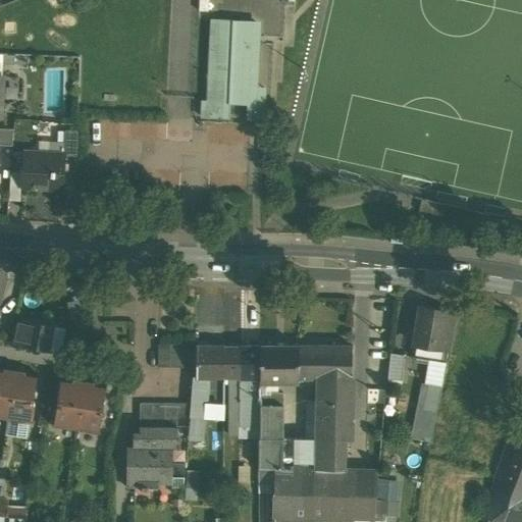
[(254,21),(211,19),(207,106),(203,106),(202,117),(228,118),(229,104),(250,105),(254,21)]
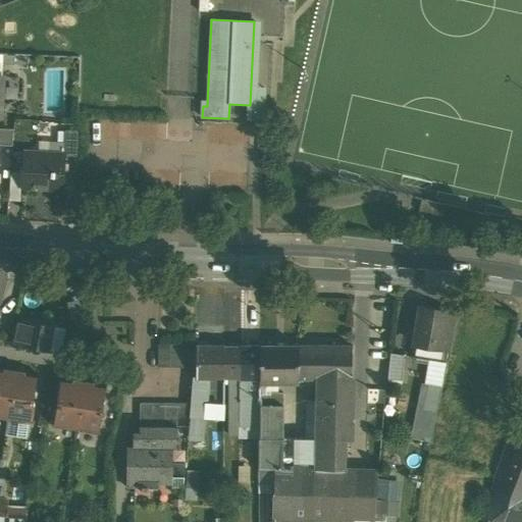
[(12,129),(0,127),(0,146),(12,147),(12,129)]
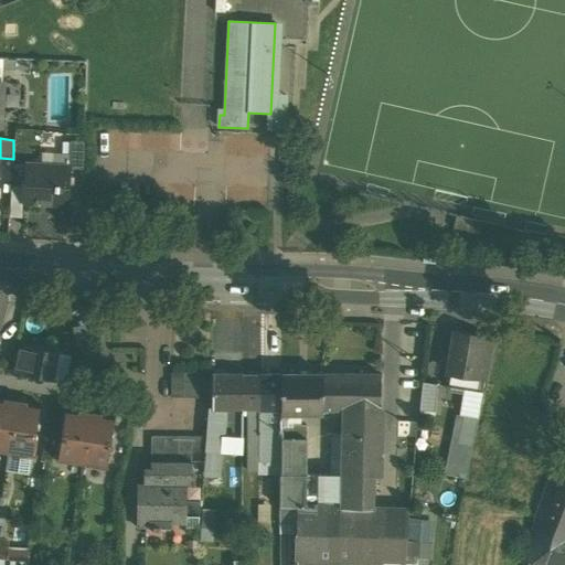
[(84,142),(70,141),(70,167),(71,167),(70,168),(83,169),(84,142)]
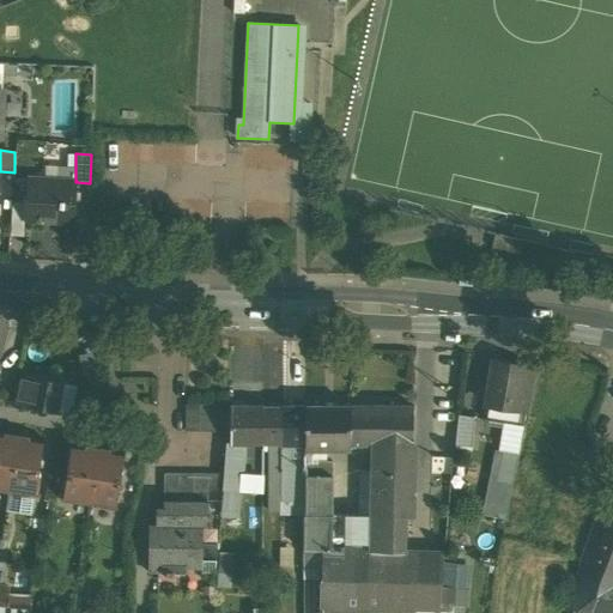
[(76,181),(28,178),(25,202),(25,219),(74,222),(76,182),(77,181),(76,181)]
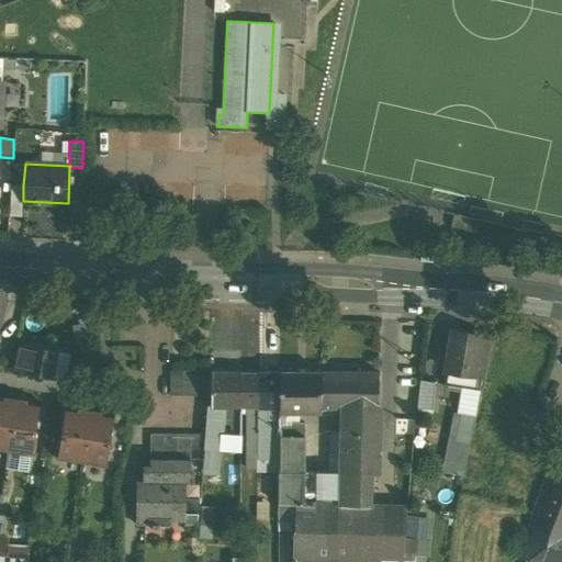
[(23,201),(23,186),(11,186),(9,215),(22,216),(23,201)]
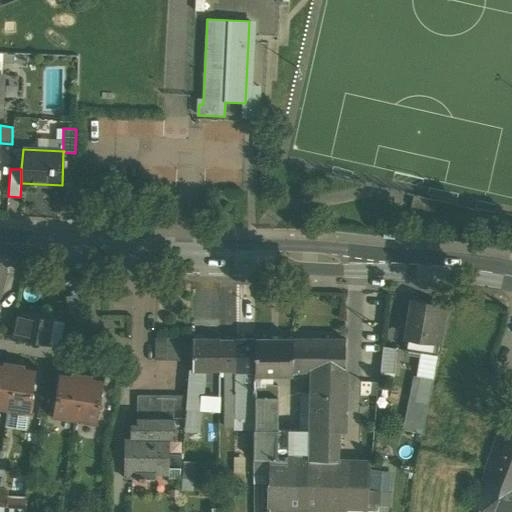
[(444,305),(414,300),(406,350),(436,355),(444,305)]
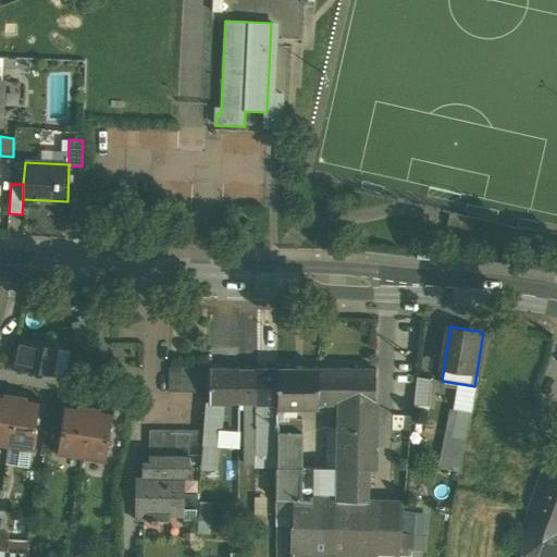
[(54,347),(13,341),(12,350),(17,351),(15,367),(50,372),(54,347)]
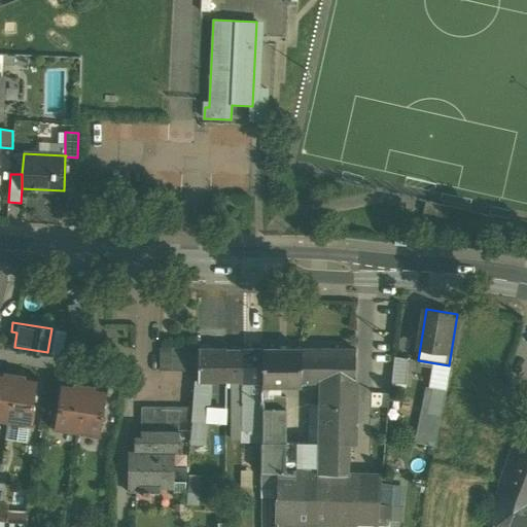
[(171,348),(159,348),(159,371),(171,371),(171,348)]
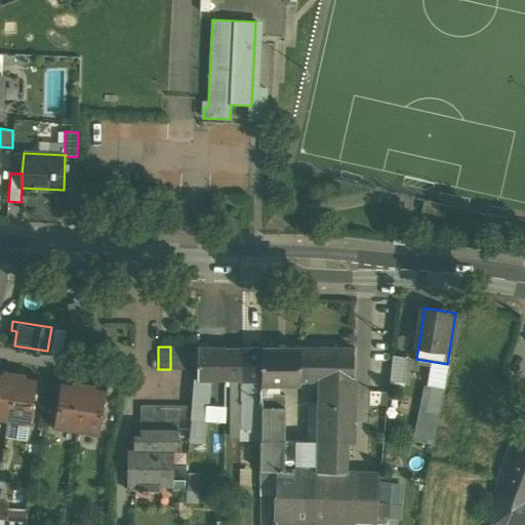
[(183,347),(170,347),(170,369),(183,369),(183,347)]
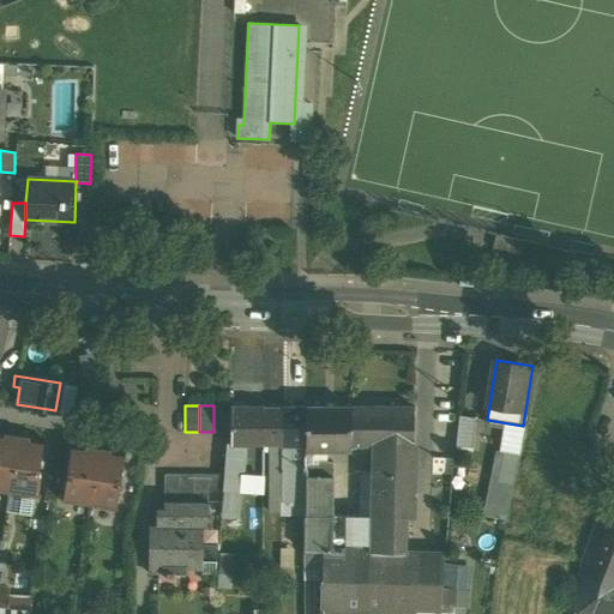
[(228,405),(214,405),(214,432),(228,432),(228,405)]
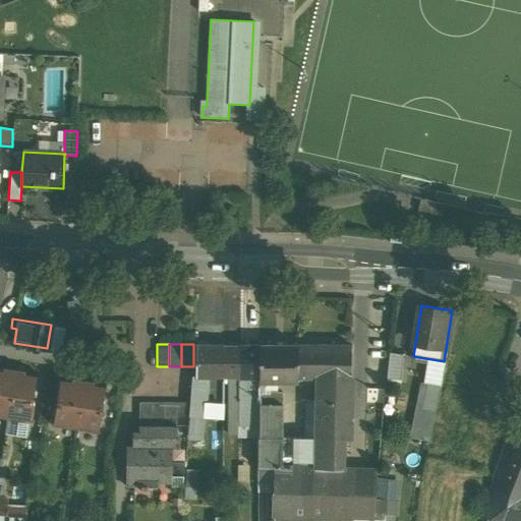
[(223,345),(195,344),(195,377),(223,377),(223,345)]
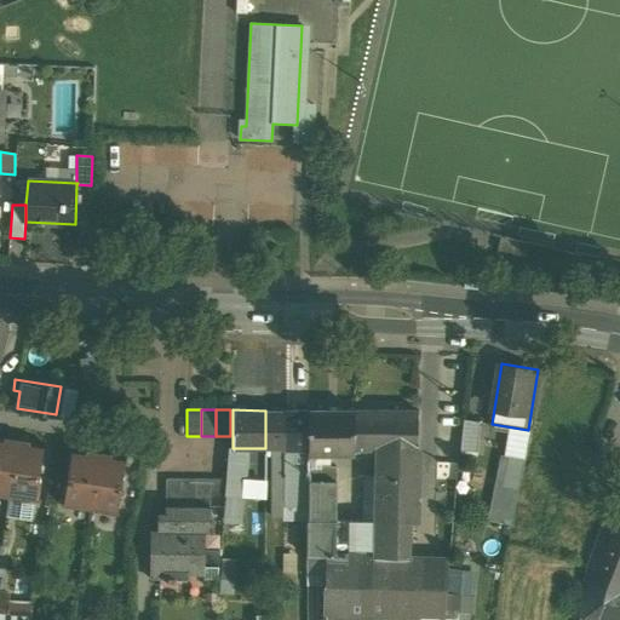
[(285,411),(265,411),(265,448),(271,448),(285,448),(285,411)]
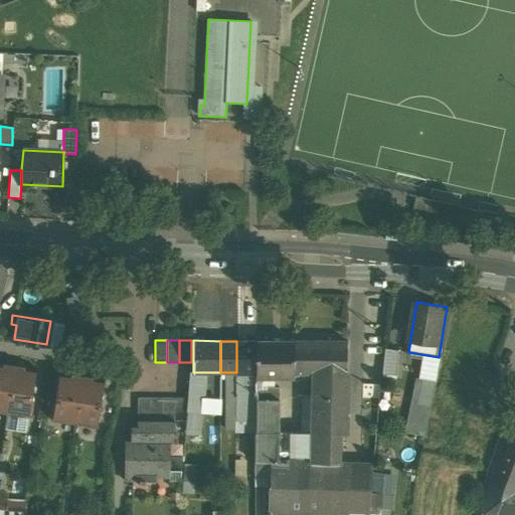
[(255,341),(236,341),(236,372),(255,372),(255,341)]
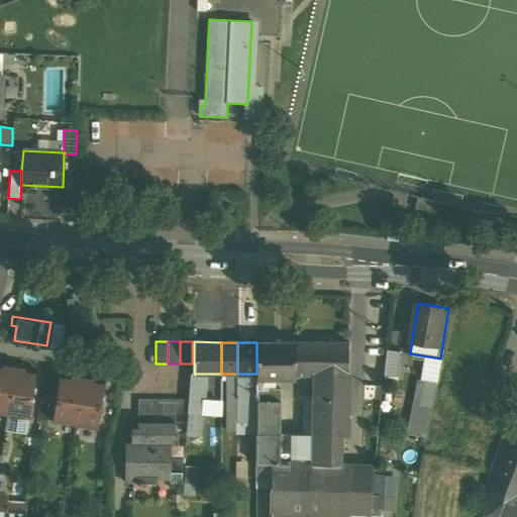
[(295,342),(256,342),(256,374),(256,379),(295,380),(295,377),(295,342)]
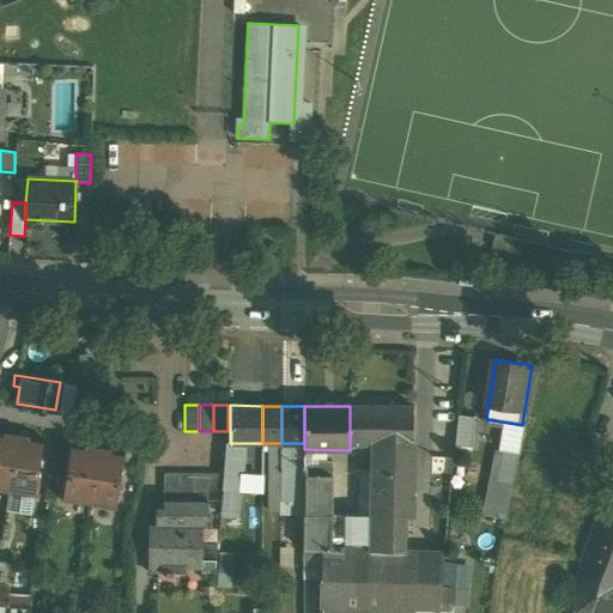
[(413,407),(350,406),(350,447),(374,447),(412,447),(413,407)]
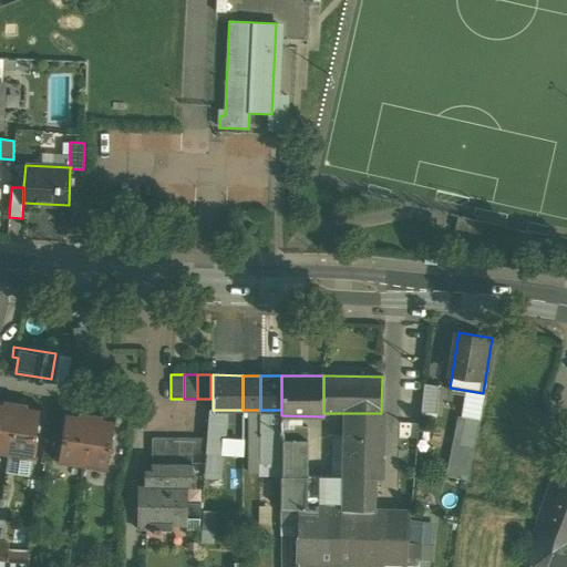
[(440,385),(423,383),(421,411),(436,413),(440,385)]
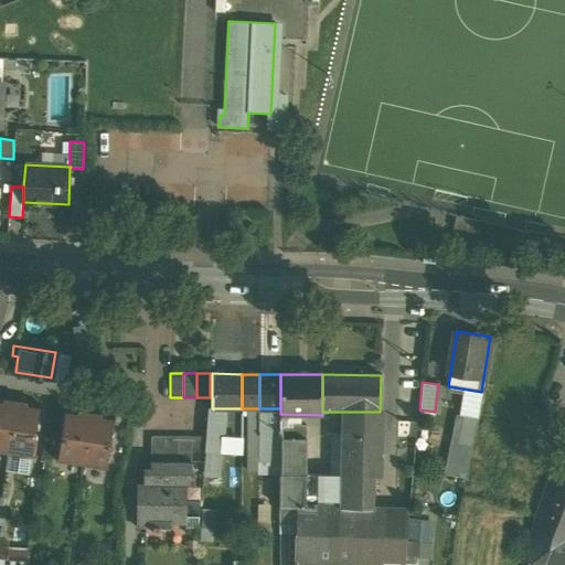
[(16,400),(0,397),(0,451),(8,454),(16,400)]
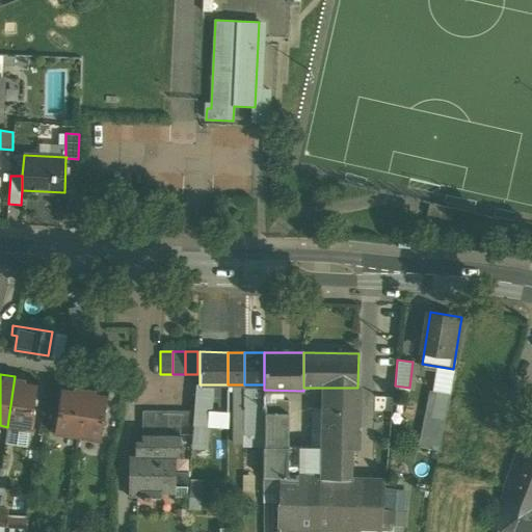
[(37,380),(15,376),(7,427),(29,430),(37,380)]
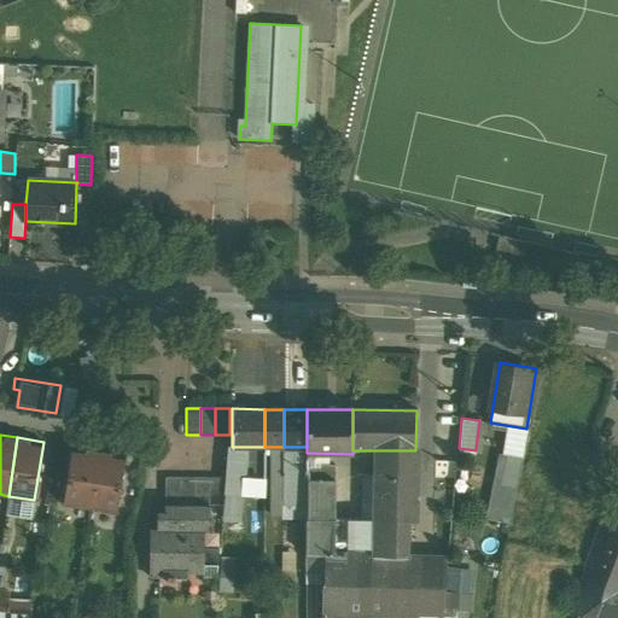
[(98,450),(73,445),(63,503),(89,508),(98,450)]
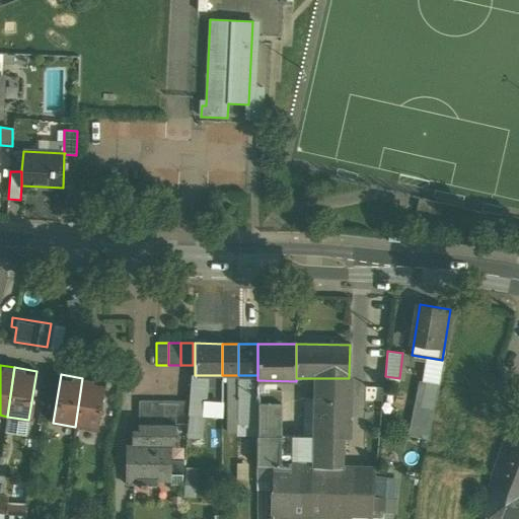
[(238,375),(227,375),(227,400),(237,400),(237,397),(238,375)]
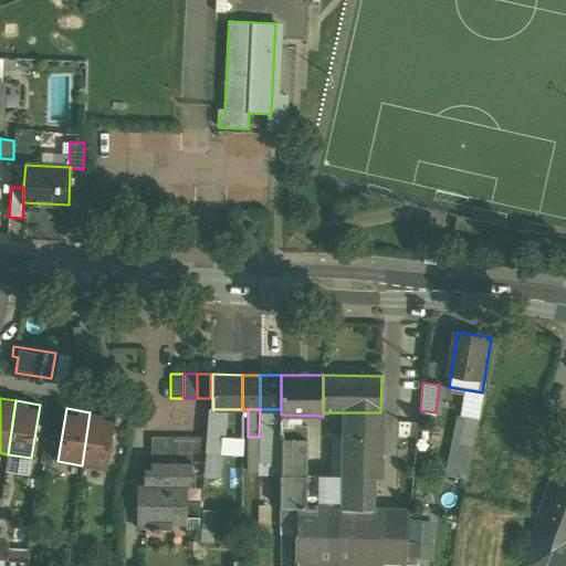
[(281,409),(260,409),(259,433),(259,437),(259,457),(281,457),(281,426),(281,415),(281,409)]
